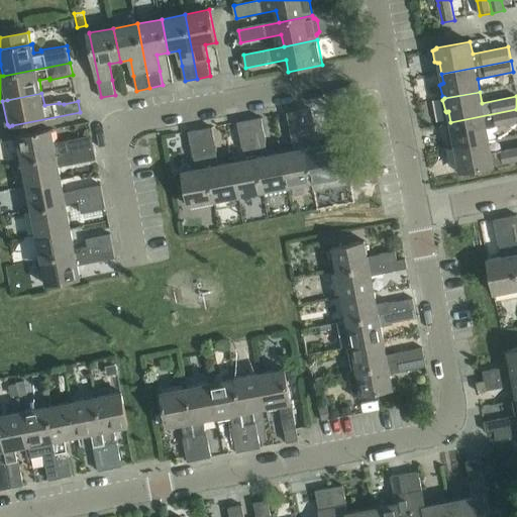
[(311,109),(299,111),(313,182),(338,178),(331,143),(317,146),(314,133),(316,133),(311,109)]
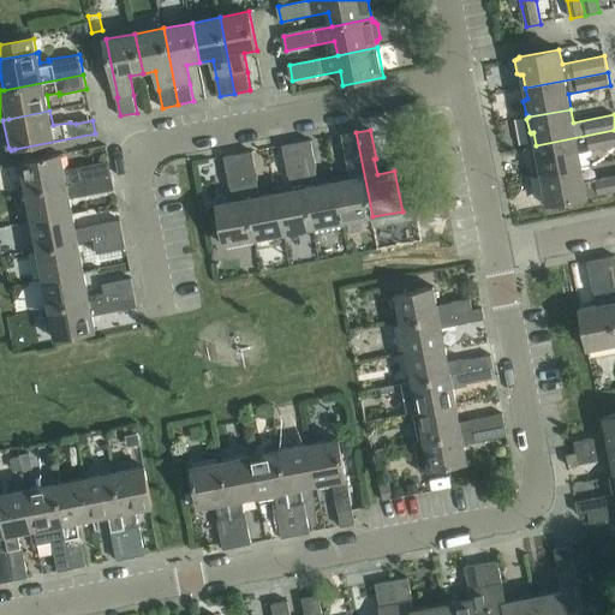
[(614,130),(536,145),(542,174),(581,167),(579,153),(614,144),(614,130)]
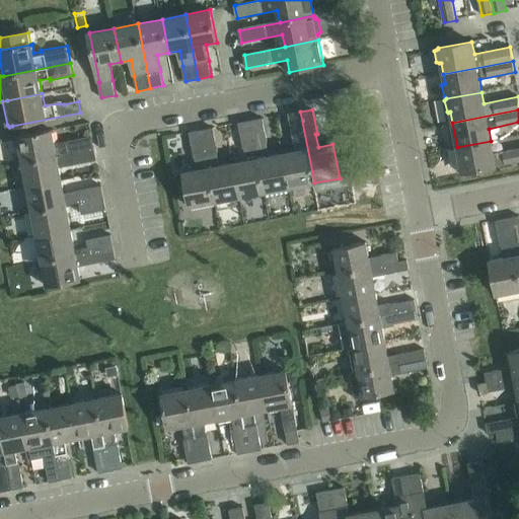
[(297,151),(283,153),(289,188),(314,182),(300,112),(289,114),(293,139),(294,138),(297,151)]
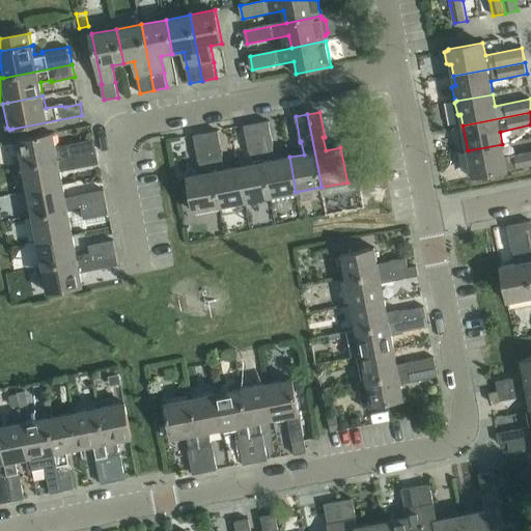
[(269,121),(257,123),(271,197),(296,192),(289,157),(275,160),(272,147),(274,146),(269,121)]
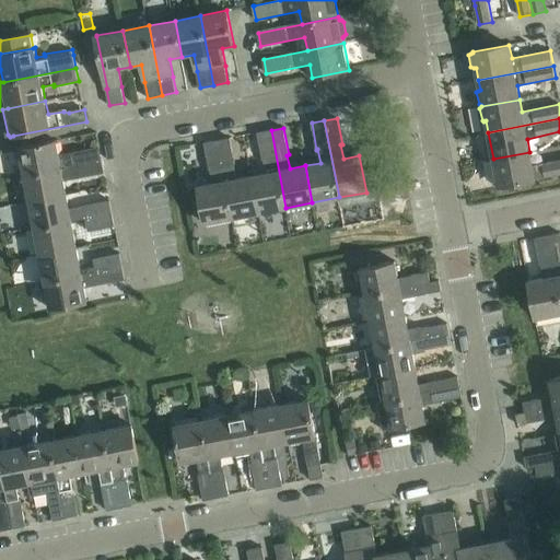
[(268,173),(252,176),(259,212),(286,208),(271,130),(258,133),(264,160),(265,160),(268,173)]
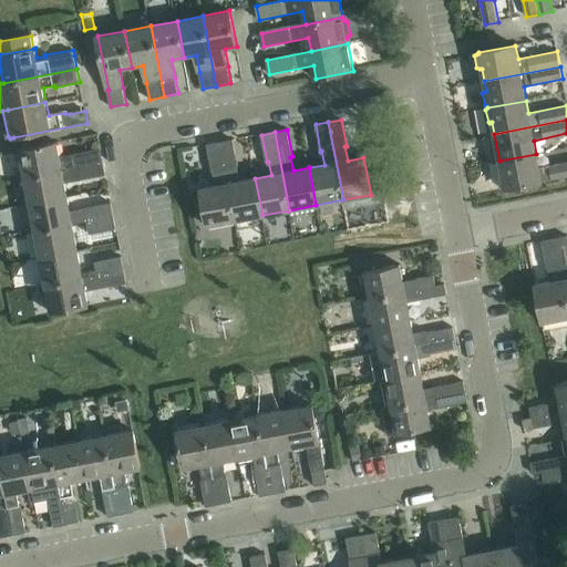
[(234,140),(220,143),(236,220),(263,215),(255,178),(240,181),(237,167),(238,167),(234,140)]
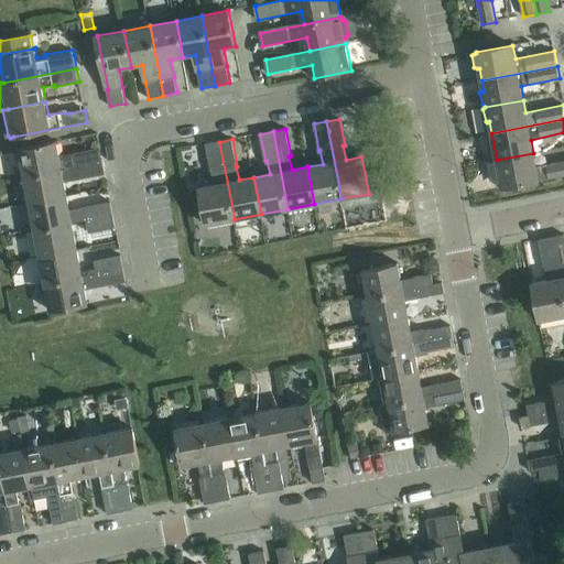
[(56,142),(20,149),(25,177),(104,162),(100,149),(74,154),(74,155),(60,159),(56,142)]
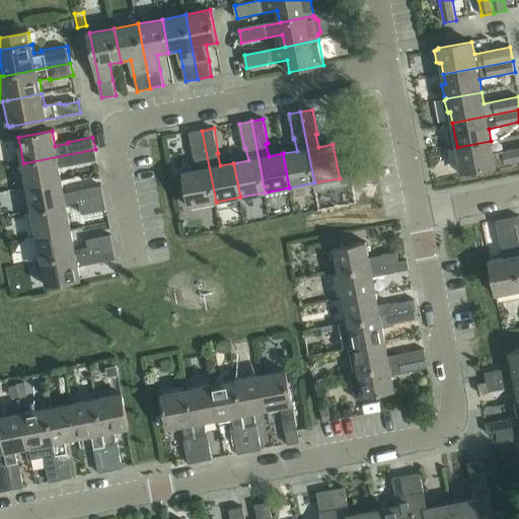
[(199,170),(183,172),(191,207),(216,202),(202,131),(190,133),(195,157),(196,156),(199,170)]
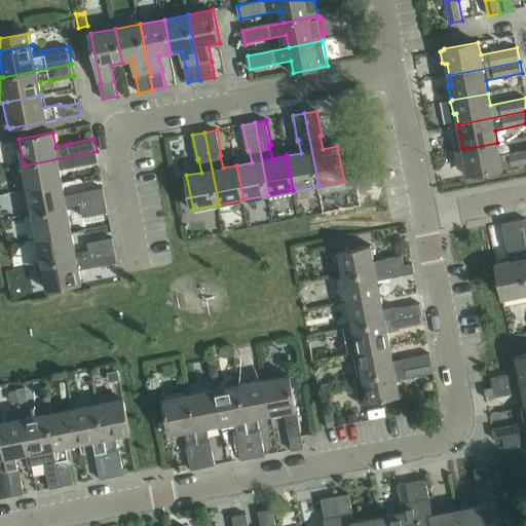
[(497,143),(463,149),(468,175),(525,163),(525,150),(500,156),(497,143)]
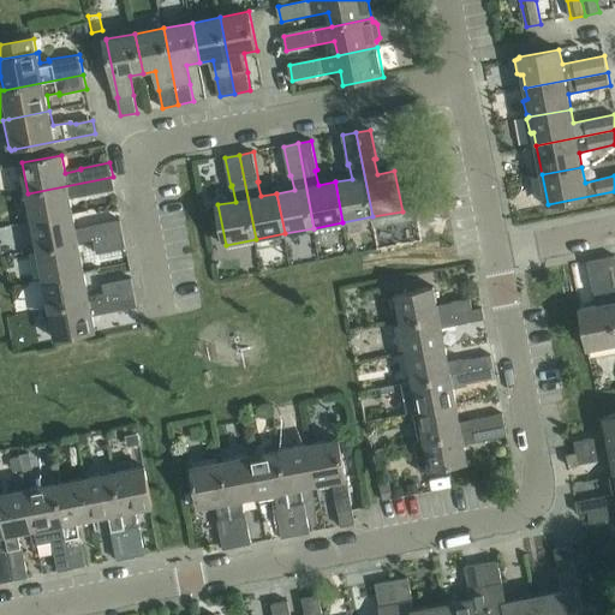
[(113,177),(28,193),(34,221),(73,214),(70,197),(85,195),(85,196),(115,191),(113,177)]
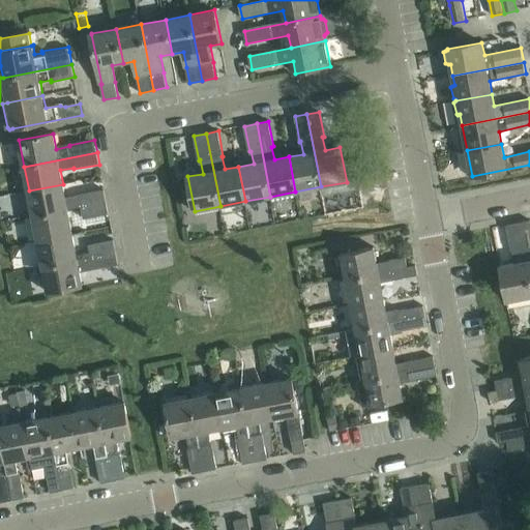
[(63,184),(29,190),(33,215),(68,209),(81,207),(107,202),(105,189),(79,195),(79,196),(66,199),(63,184)]
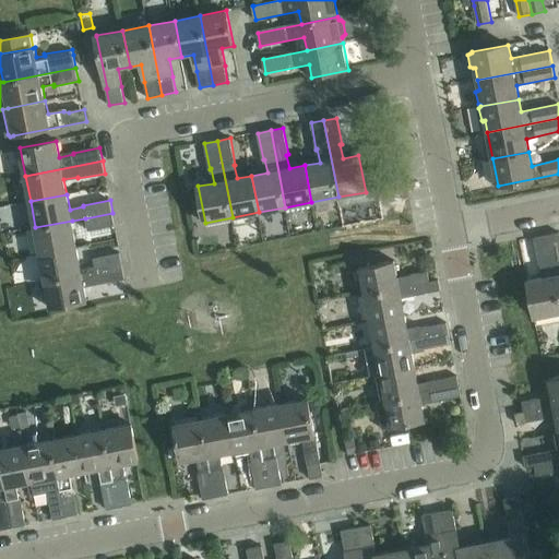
[(113,213),(85,218),(87,232),(115,226),(113,213)]
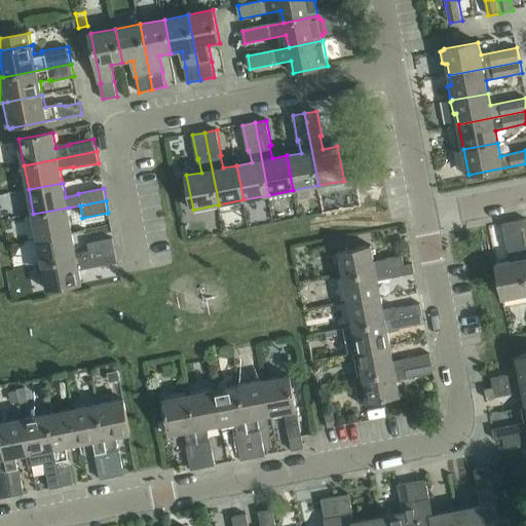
[(68,208),(33,214),(38,239),(73,233),(68,208)]
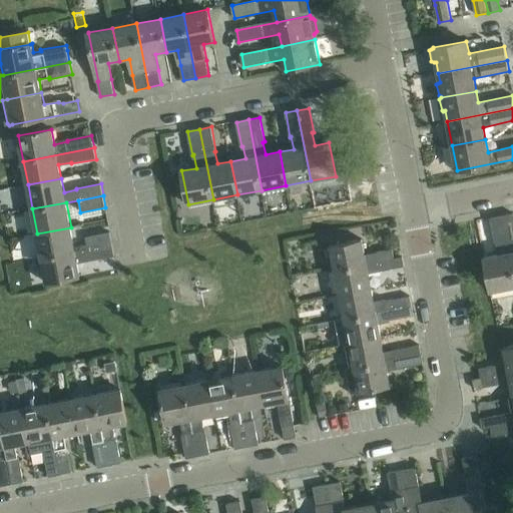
[(512,213),(503,216),(512,271),(512,213)]
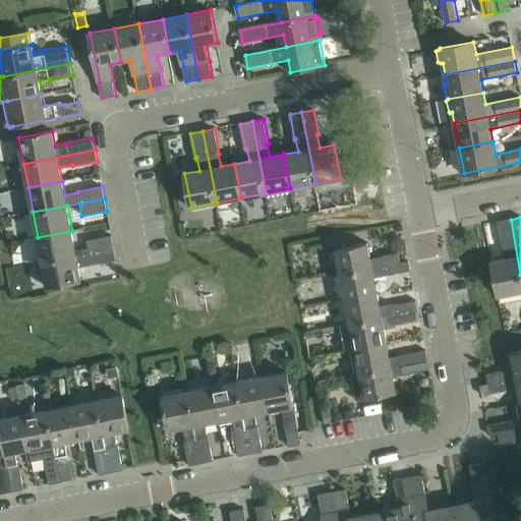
[(493,263),(499,296),(520,291),(520,275),(511,220),(498,222),(503,246),(504,246),(506,259),(493,263)]
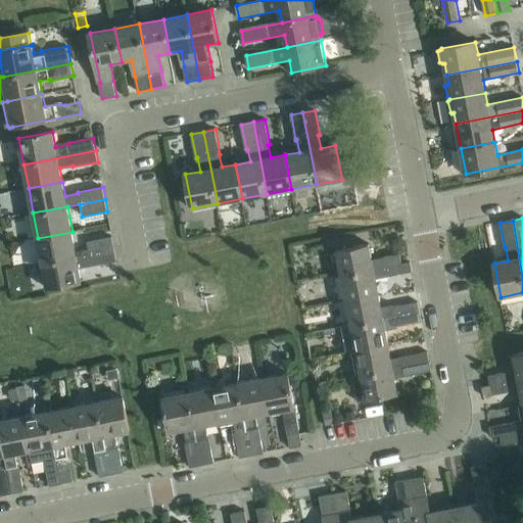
[(73,232),(38,238),(43,264),(77,256),(73,232)]
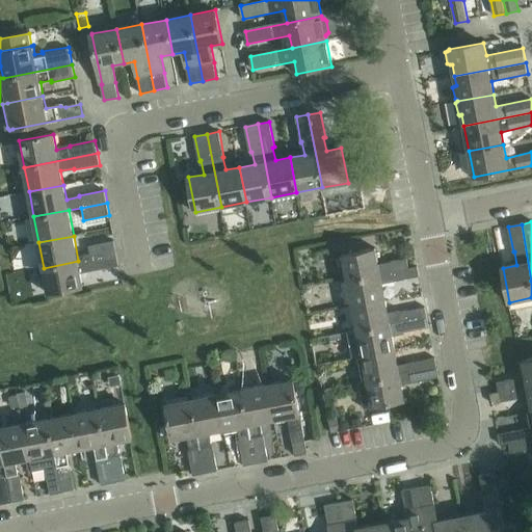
[(114,241),(89,246),(91,259),(117,254),(114,241)]
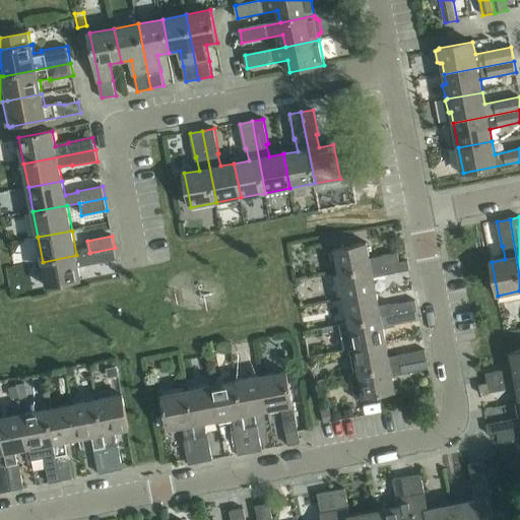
[(368,243),(335,249),(340,274),(373,268),(368,243)]
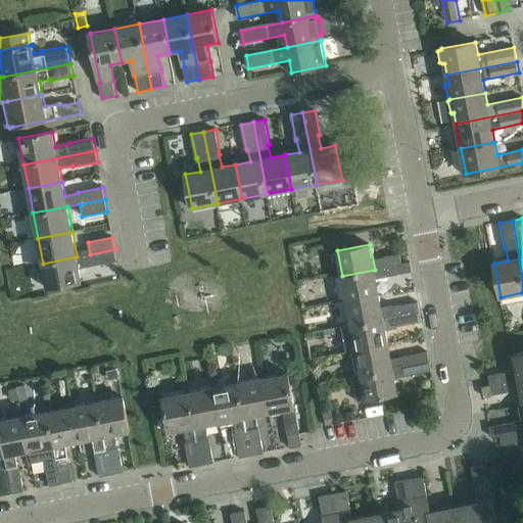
[(77,256),(43,264),(48,289),(82,282),(80,269),(92,266),(117,262),(115,249),(90,254),(77,256)]
